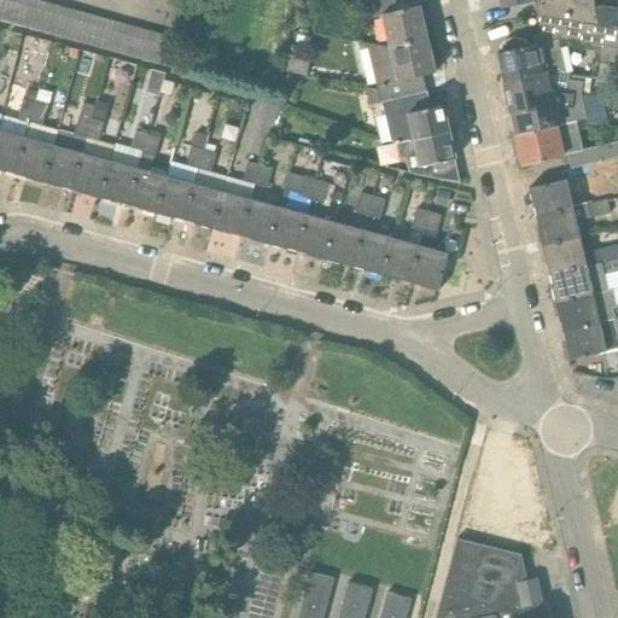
[(3,0),(0,12),(0,21),(12,25),(18,0),(3,0)]
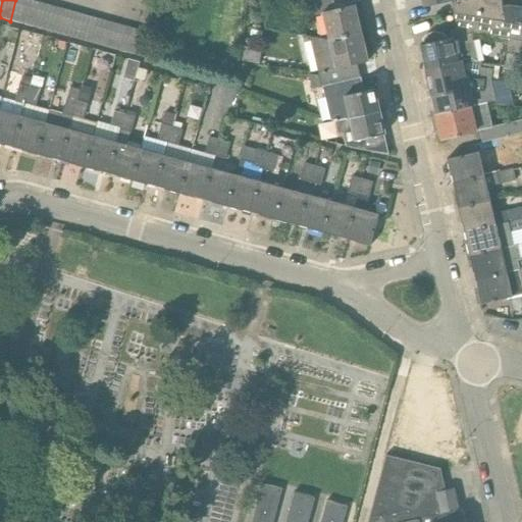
[(15,0),(10,21),(22,24),(29,0),(27,0),(15,0)]
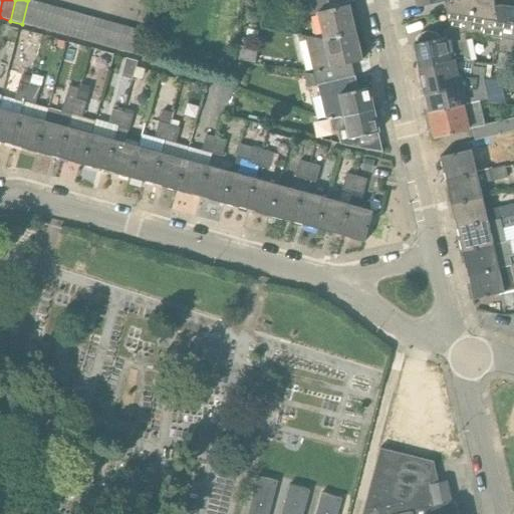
[(22,24),(34,27),(40,4),(28,0),(22,24)]
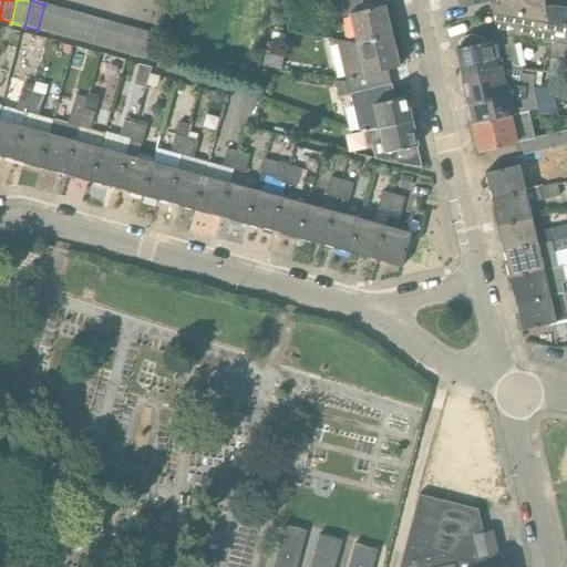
[(357,43),(392,35),(385,6),(364,11),(361,0),(342,0),(337,1),(340,18),(350,16),(357,43)]
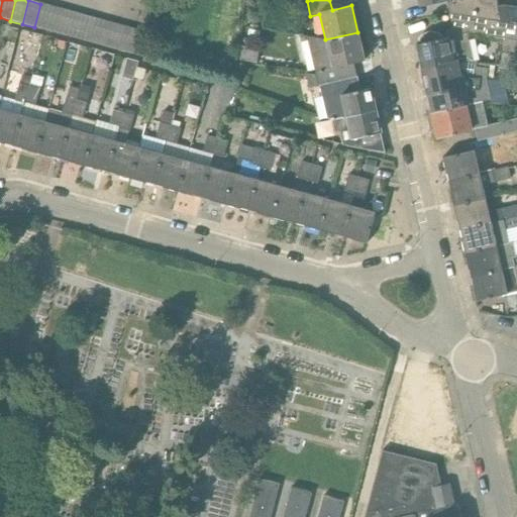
[(449,15),(485,20),(482,5),(495,2),(494,0),(419,0),(421,5),(419,6),(419,7),(446,1),(449,15)]
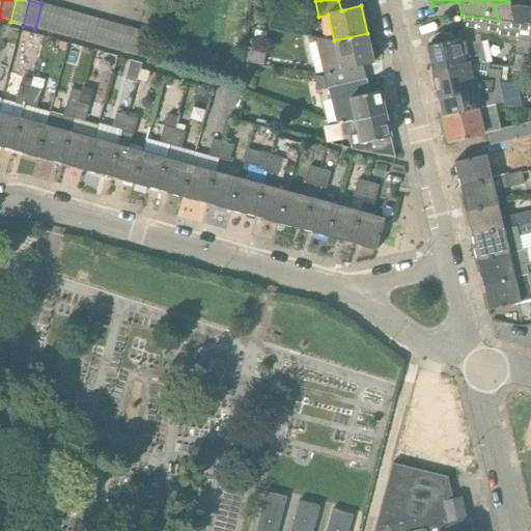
[(35,28),(47,31),(53,7),(42,4),(35,28)]
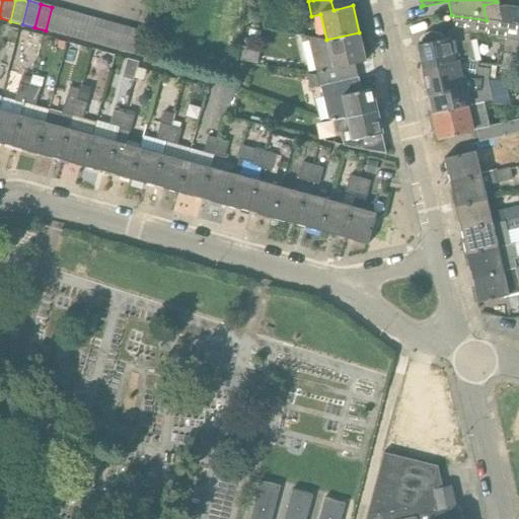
[(46,30),(58,34),(64,10),(52,7),(46,30)]
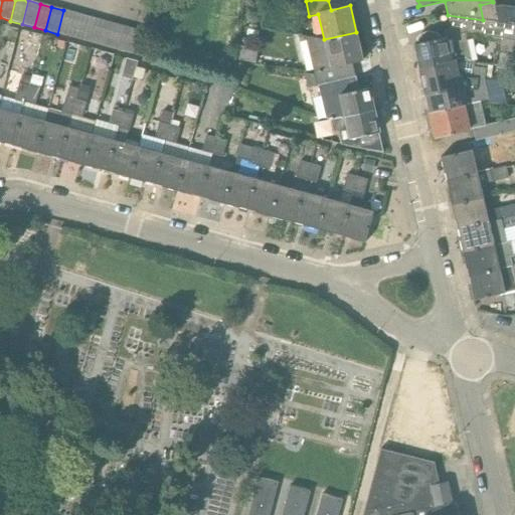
[(57,34),(69,37),(75,13),(63,10),(57,34)]
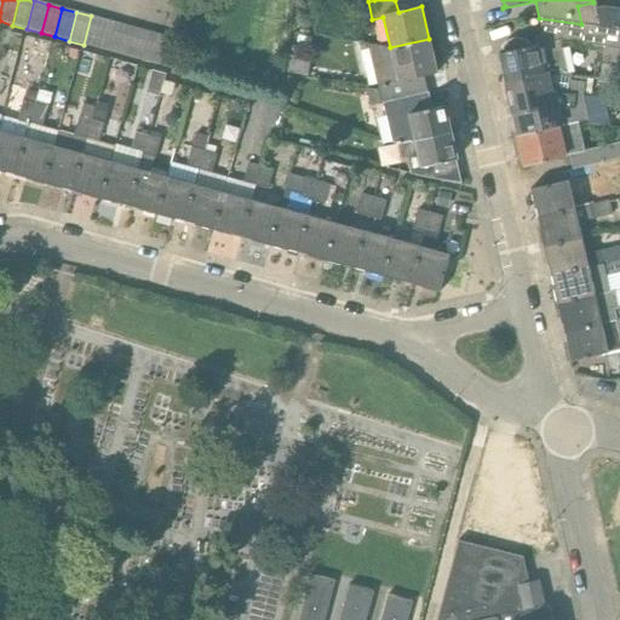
[(84,45),(98,49),(105,21),(91,16),(84,45)]
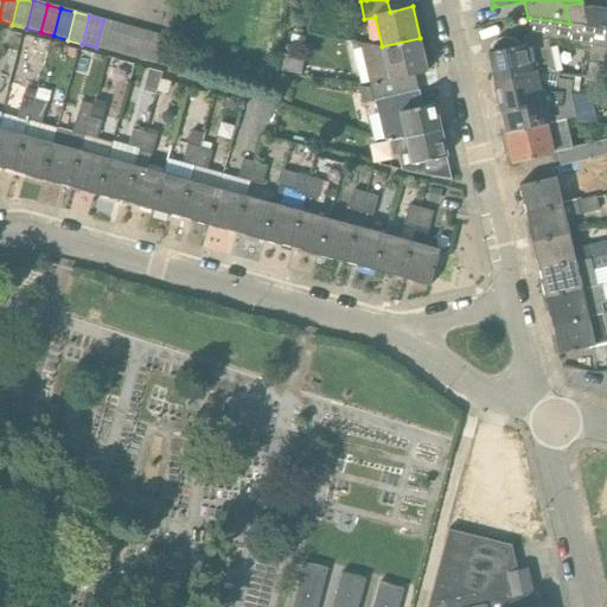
[(497,82),(537,72),(557,75),(549,40),(592,46),(589,63),(606,64),(606,29),(569,24),(528,18),(531,34),(523,37),(525,45),(523,45),(522,40),(492,48),(493,52),(490,53),(497,82)]
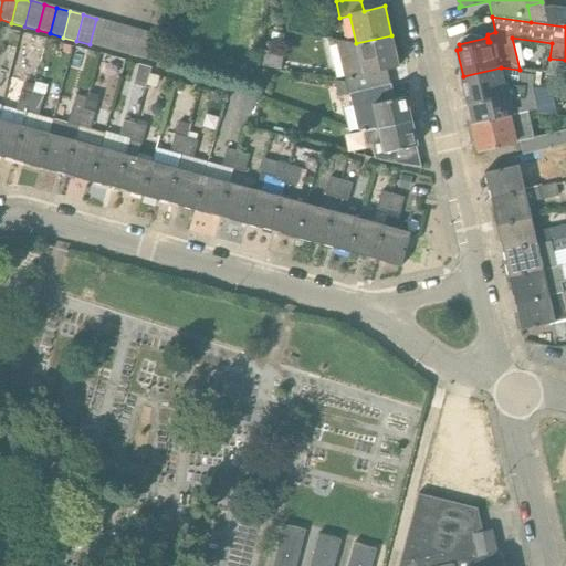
[(90,44),(102,48),(108,22),(96,19),(90,44)]
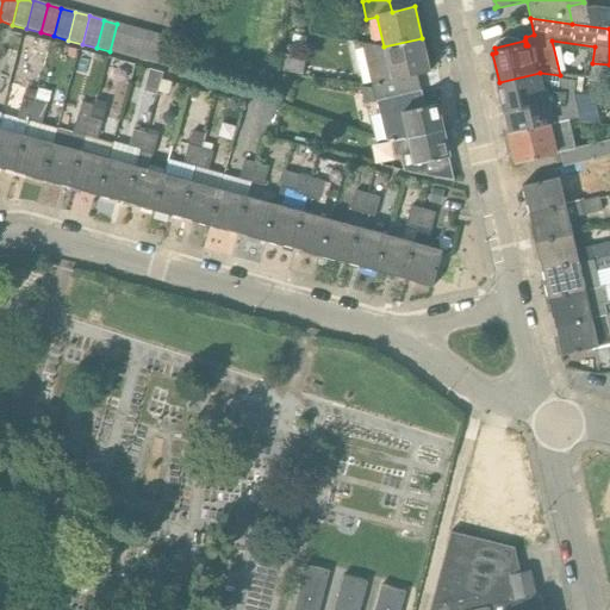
[(110,51),(124,56),(131,27),(117,24),(110,51)]
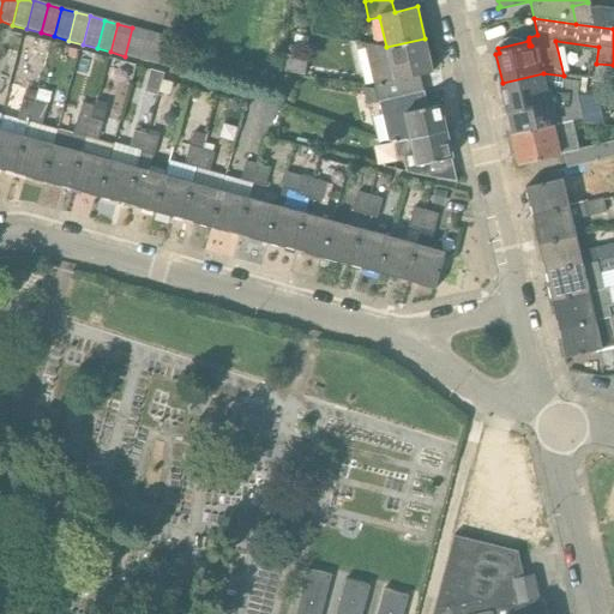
[(125,56),(139,60),(146,32),(132,28),(125,56)]
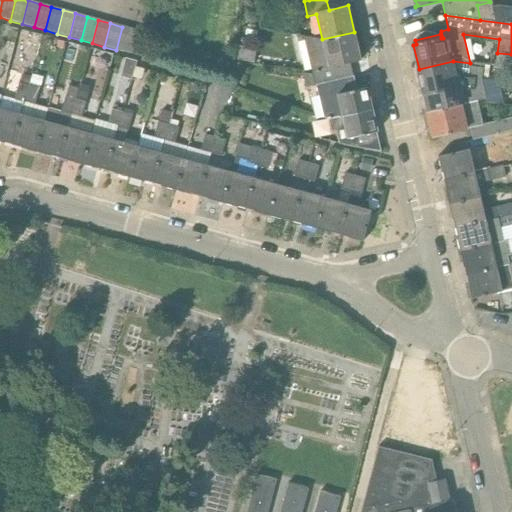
[(116,50),(128,53),(134,30),(122,27),(116,50)]
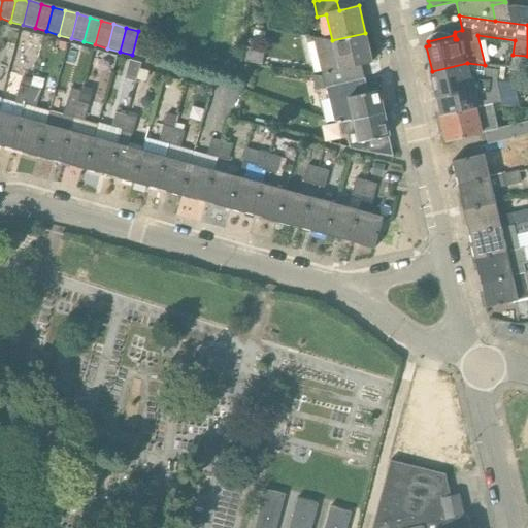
[(132,55),(146,59),(149,34),(138,31),(132,55)]
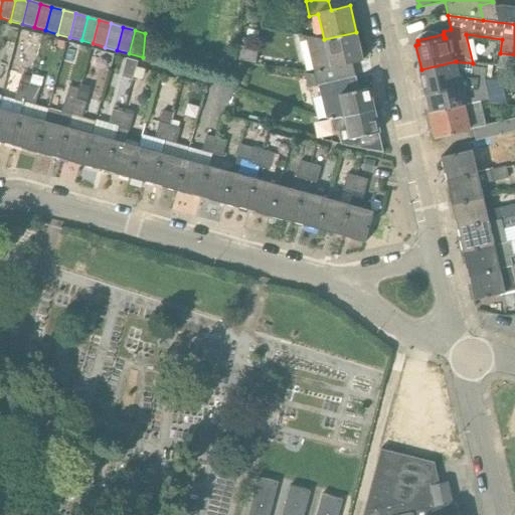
[(317,86),(348,79),(345,65),(363,61),(356,32),(324,39),(306,36),(314,72),(317,86)]
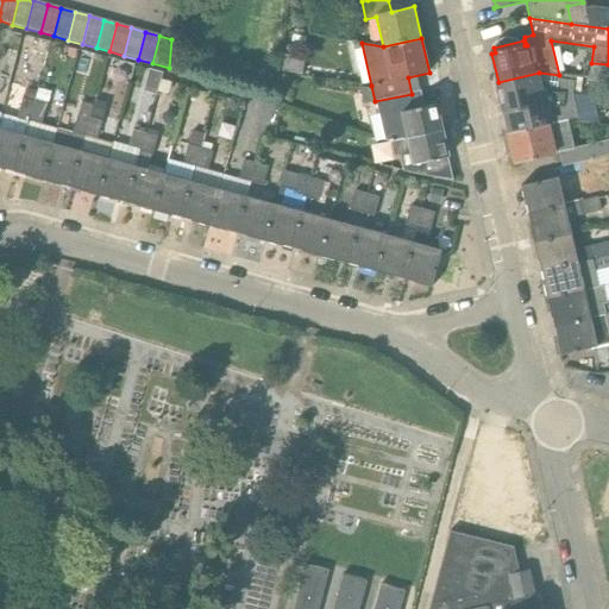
[(546,105),(571,110),(578,110),(575,96),(576,77),(559,75),(539,73),(498,82),(506,114),(546,105)]
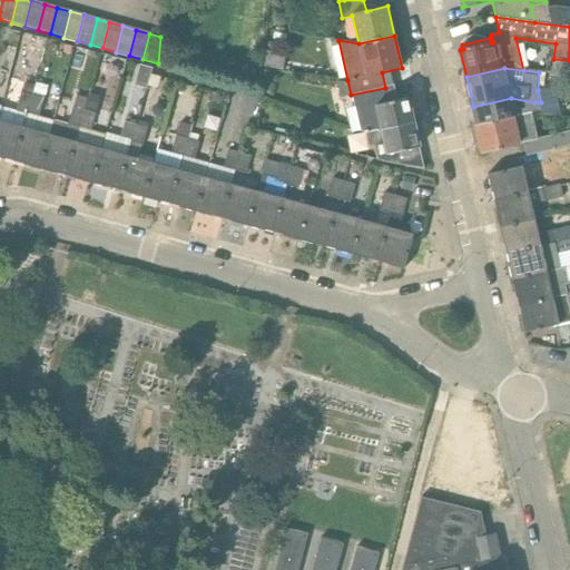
[(365,133),(414,121),(409,98),(389,102),(385,88),(351,95),(351,96),(361,134),(365,133)]
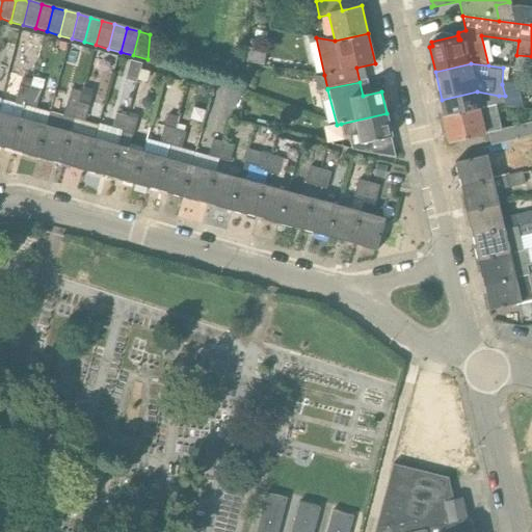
[(15,103),(26,106),(31,89),(20,86),(15,103)]
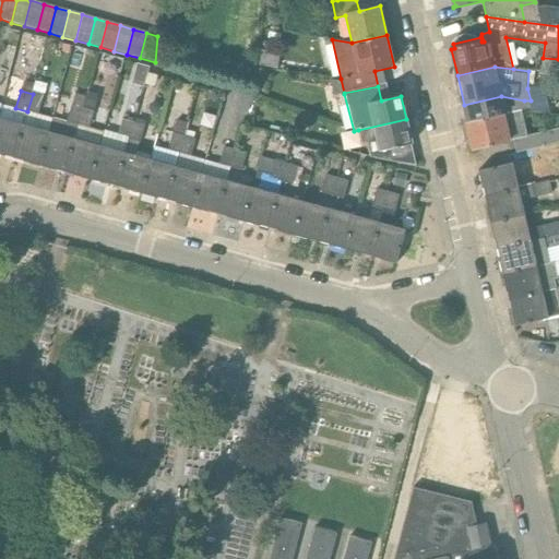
[(27,111),(38,115),(44,97),(33,94),(27,111)]
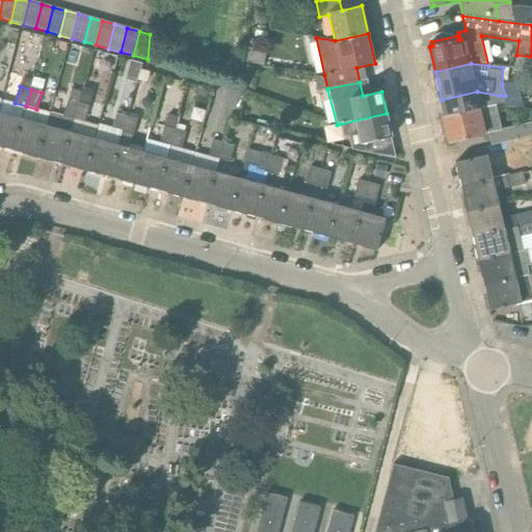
[(480,109),(497,106),(501,105),(499,96),(477,91),(442,100),(446,116),(480,109)]
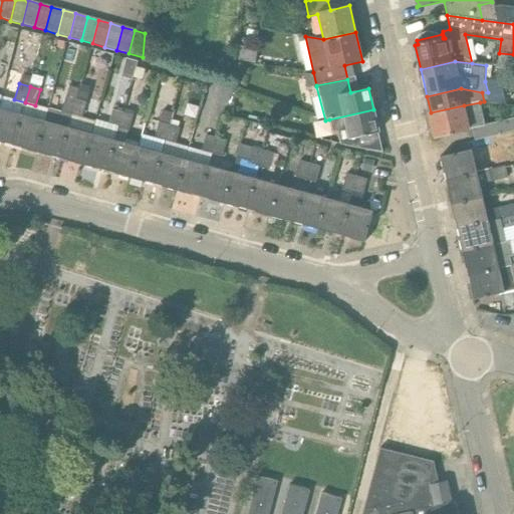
[(13,146),(25,102),(14,99),(2,97),(0,103),(0,143),(5,144),(13,146)]
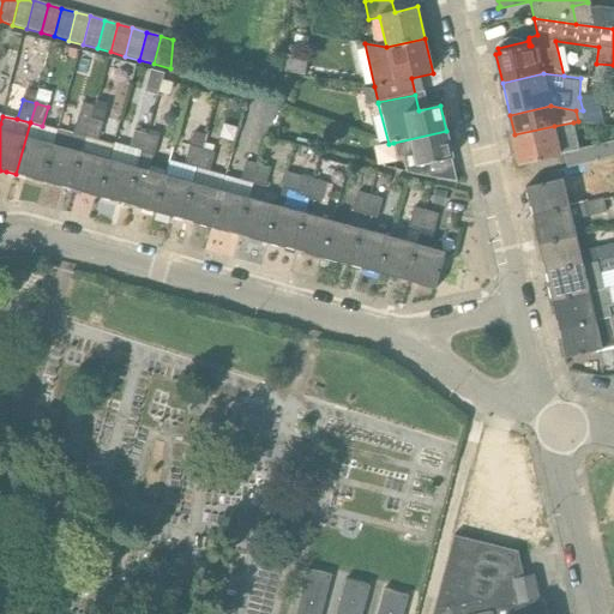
[(73,134),(86,139),(91,119),(79,116),(73,134)]
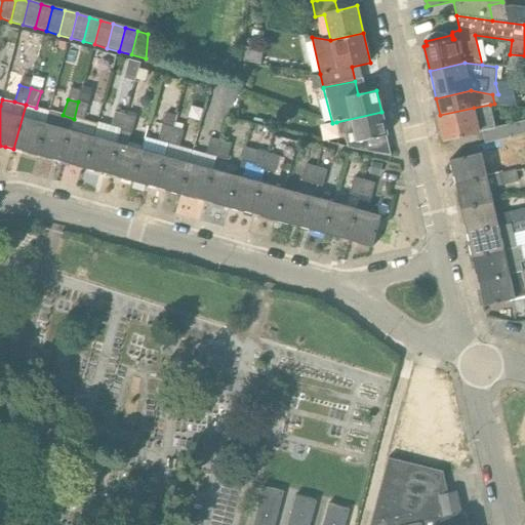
[(78,102),(74,119),(84,122),(89,105),(78,102)]
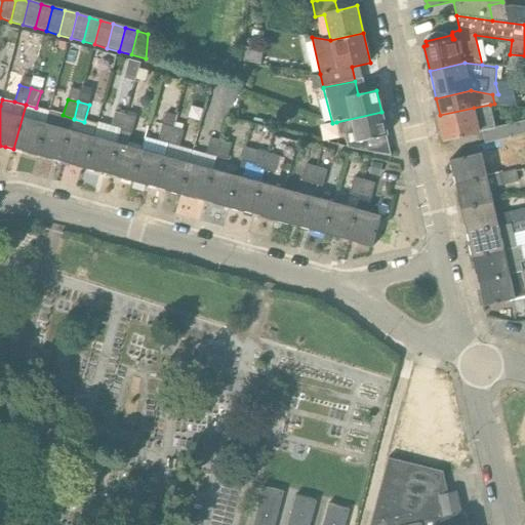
[(49,112),(36,108),(26,105),(13,149),(22,151),(22,152),(37,156),(49,112)]
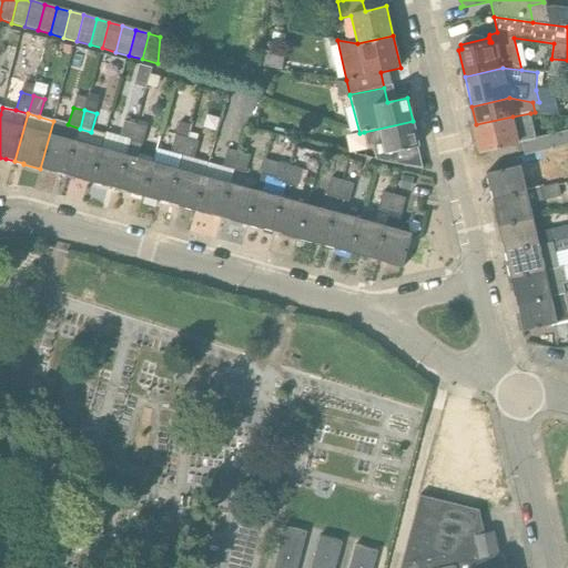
[(525,155),(567,145),(567,131),(536,139),(530,113),(513,117),(476,124),(475,125),(482,153),(523,143),(525,155)]
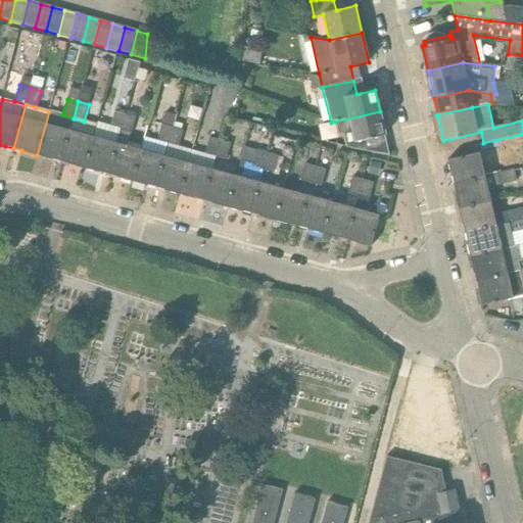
[(61,161),(74,119),(62,114),(49,111),(37,155),(53,159),(53,158),(61,161)]
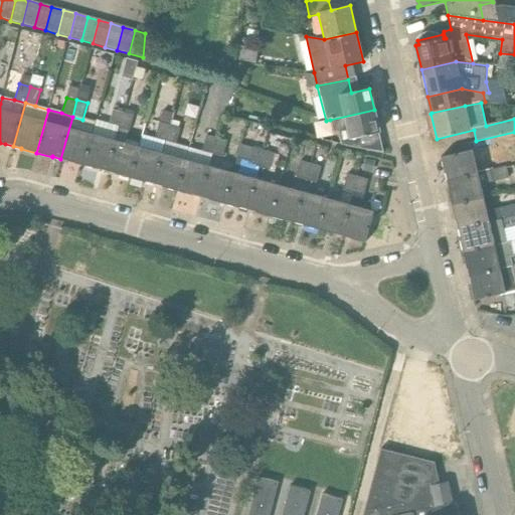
[(124,114),(113,110),(109,127),(120,130),(124,114)]
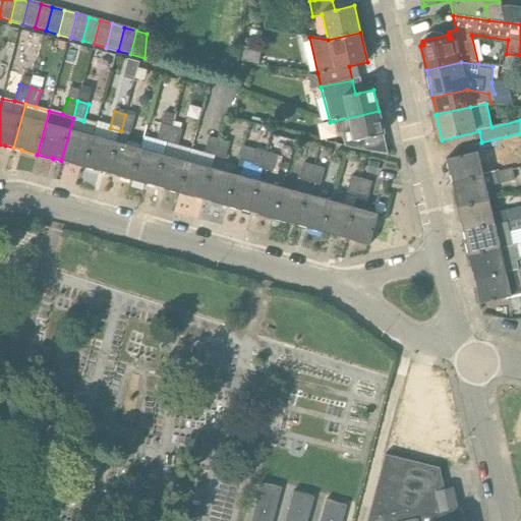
[(384,135),(384,134),(379,111),(334,121),(336,133),(339,132),(342,147),(354,149),(388,155),(384,135)]
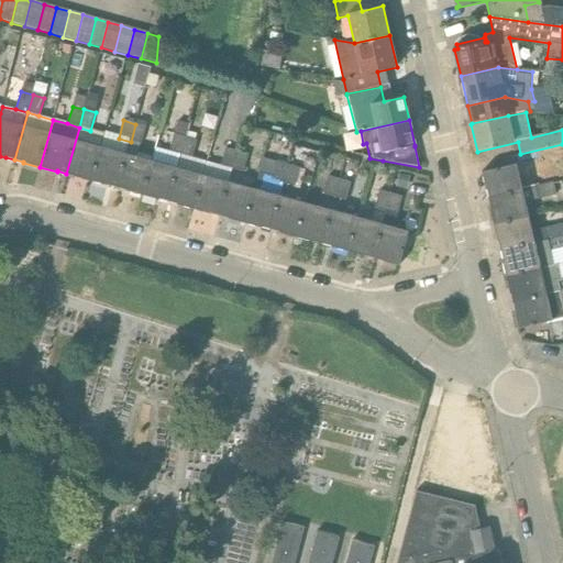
[(135,124),(131,142),(141,145),(146,127),(135,124)]
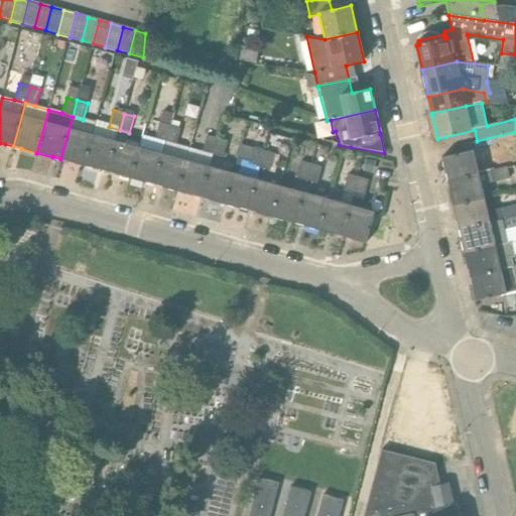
[(95,123),(83,120),(73,117),(60,159),(69,161),(69,162),(83,165),(95,123)]
